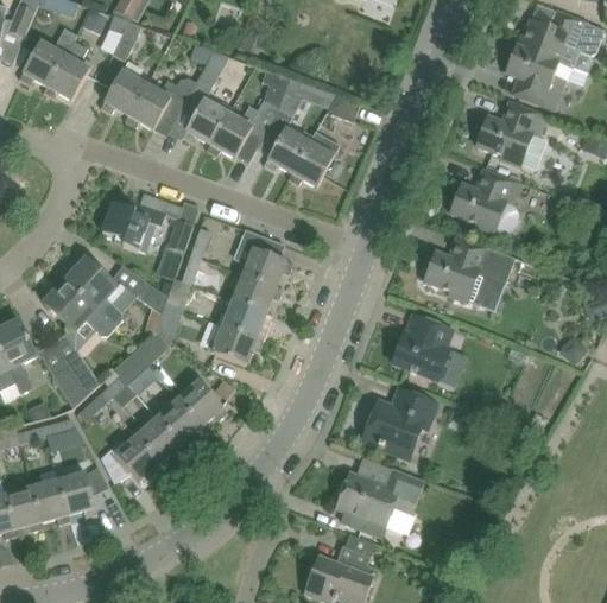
[(23,36),(37,1),(37,0),(21,0),(20,4),(18,2),(11,19),(7,30),(23,36)]
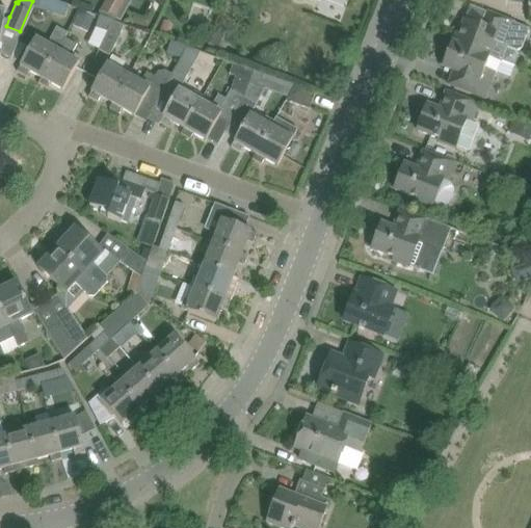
[(49,0),(46,7),(63,12),(67,1),(63,0),(49,0)]
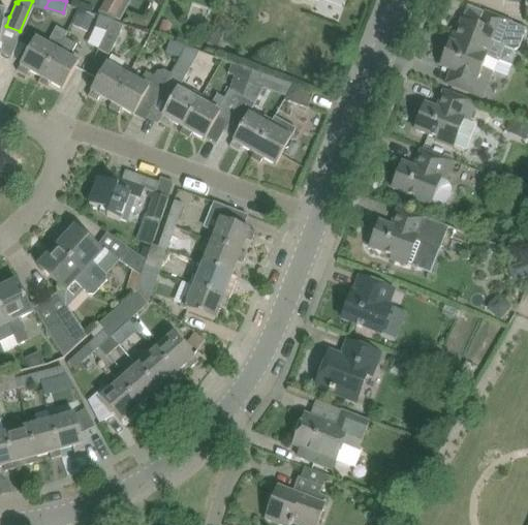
[(70,0),(70,1),(91,8),(93,2),(87,0),(70,0)]
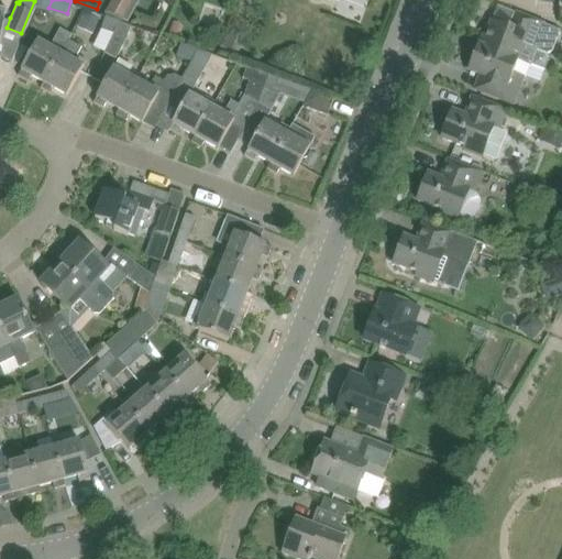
[(107,0),(105,7),(119,14),(125,0),(107,0)]
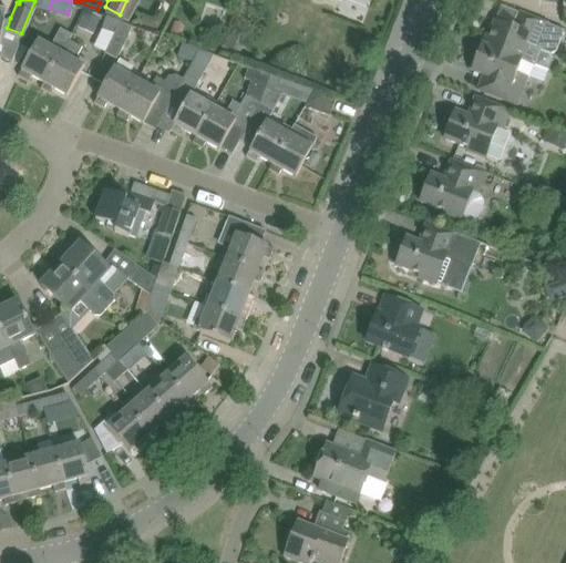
[(100,13),(84,7),(76,24),(92,31),(100,13)]
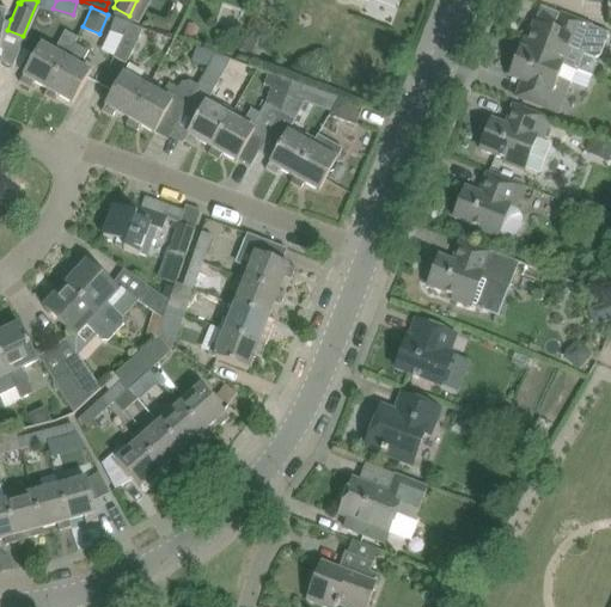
[(524,34),(519,44),(562,61),(576,66),(578,67),(584,51),(593,55),(599,51),(602,46),(605,36),(608,29),(581,19),(574,16),(560,11),(553,26),(532,18),(526,35),(524,34)]
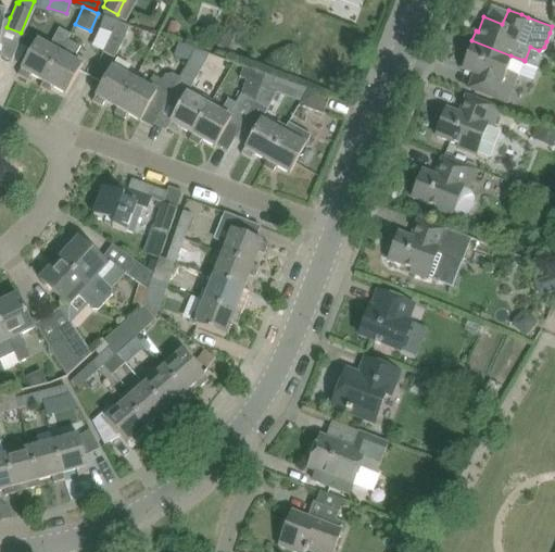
[(100,25),(111,29),(116,19),(104,13),(100,25)]
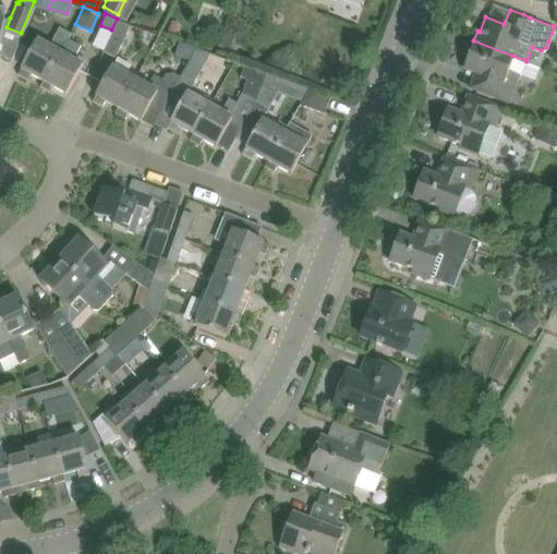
[(169,17),(164,31),(172,34),(177,21),(169,17)]
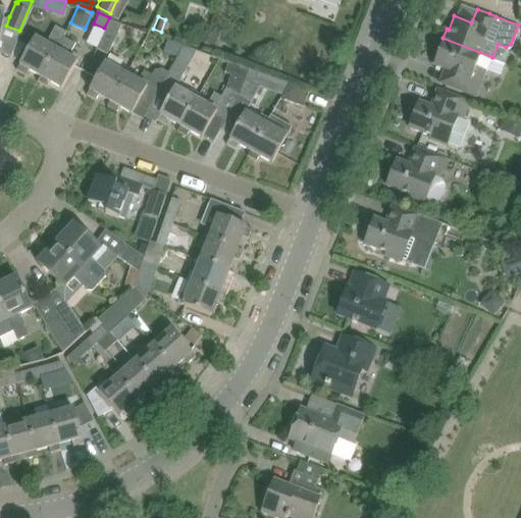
[(120,21),(109,17),(104,28),(105,28),(97,45),(106,51),(116,33),(120,21)]
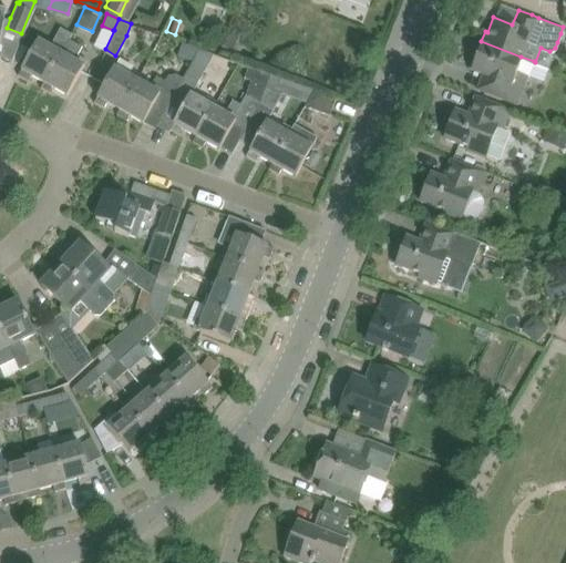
[(30,73),(42,79),(60,51),(63,45),(68,37),(68,38),(71,32),(60,26),(52,40),(53,40),(51,45),(37,38),(17,72),(28,78),(30,73)]
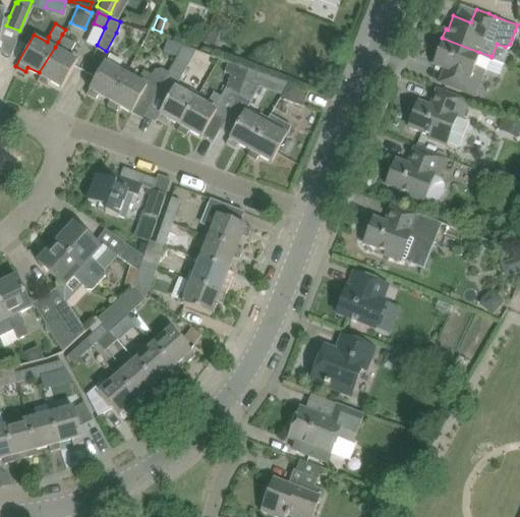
[(208,30),(203,40),(219,47),(227,30),(214,23),(211,31),(208,30)]
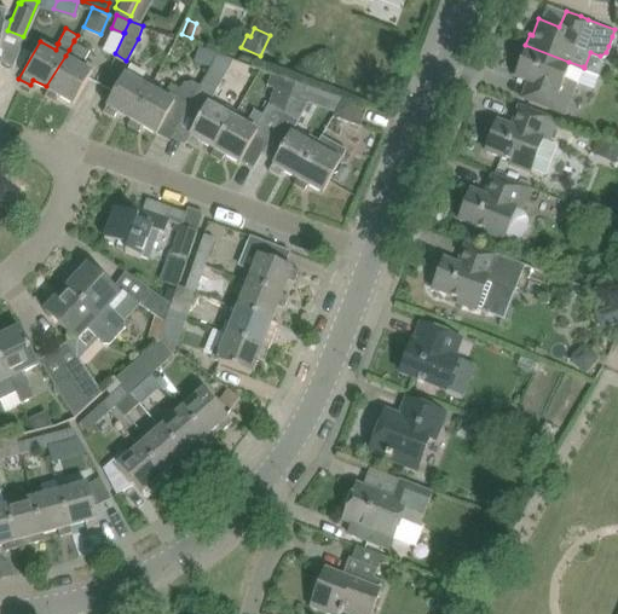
[(65,56),(46,86),(42,92),(55,99),(58,93),(73,100),(93,64),(84,58),(88,50),(74,41),(74,40),(69,50),(65,56)]
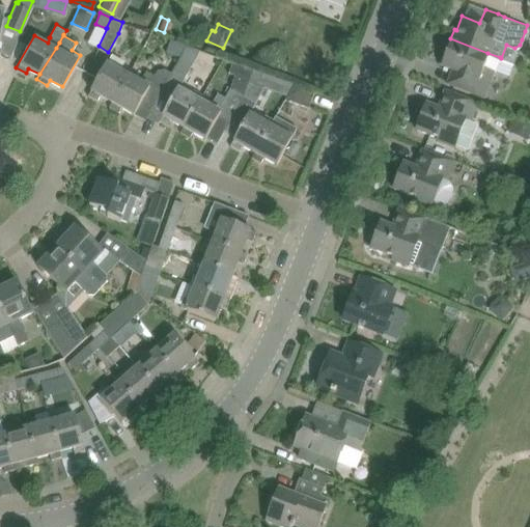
[(170,37),(166,50),(179,54),(184,43),(170,37)]
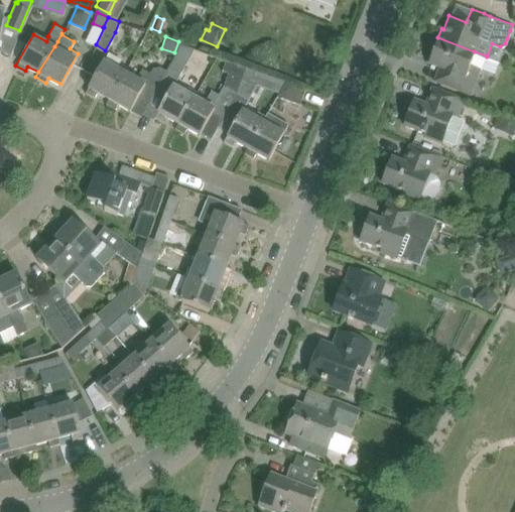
[(16,37),(10,52),(16,55),(24,41),(16,37)]
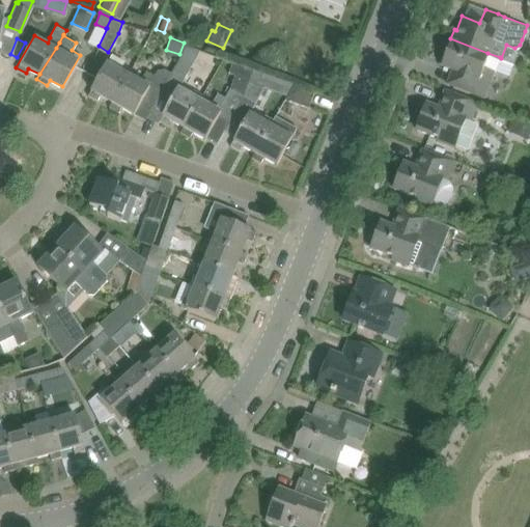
[(449,38),(440,63),(456,70),(451,83),(482,94),(492,68),(482,64),(487,53),(450,38),(449,38)]
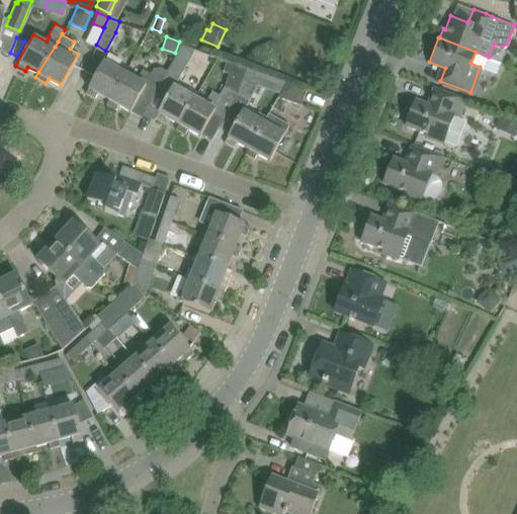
[(166,69),(154,92),(165,98),(156,116),(164,120),(166,116),(177,122),(196,92),(187,87),(184,92),(173,85),(188,59),(182,56),(188,45),(179,41),(175,53),(166,69)]
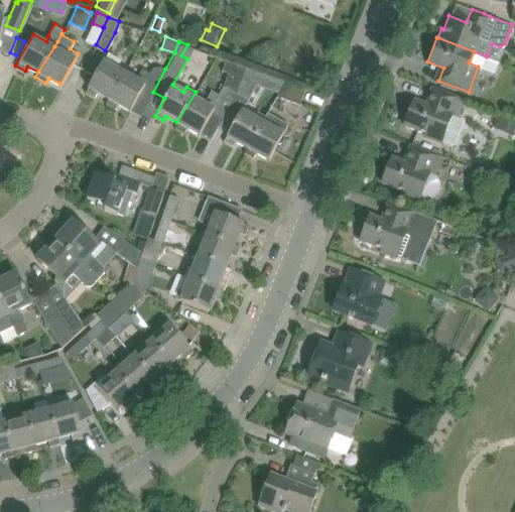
[(97,92),(108,98),(124,72),(127,68),(118,62),(115,67),(102,59),(85,91),(95,96),(97,92)]
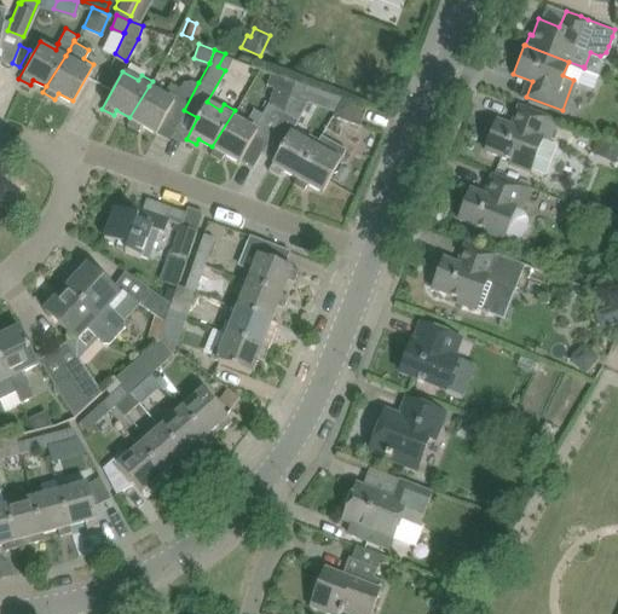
[(213,146),(209,151),(221,158),(225,152),(240,161),(241,157),(254,133),(266,139),(284,108),(289,93),(294,80),(270,71),(266,82),(273,85),(267,98),(261,109),(253,105),(247,115),(243,122),(232,116),(213,146)]
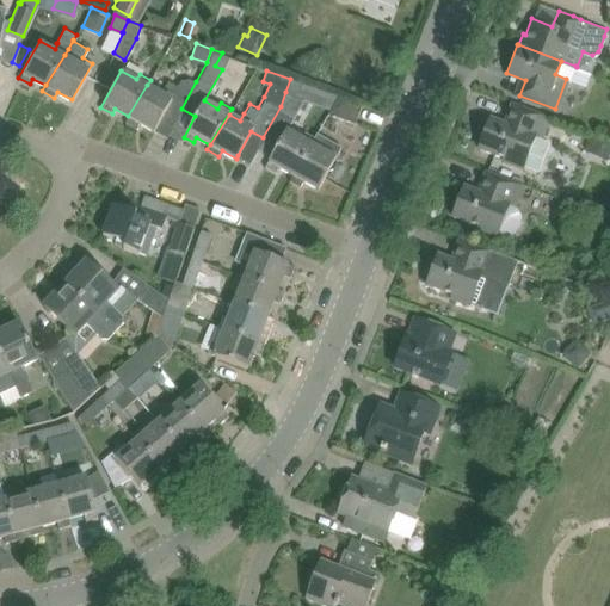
[(147,85),(128,116),(124,121),(135,127),(137,122),(152,130),(165,107),(178,115),(182,109),(196,81),(190,78),(180,79),(173,93),(164,87),(160,93),(147,85)]
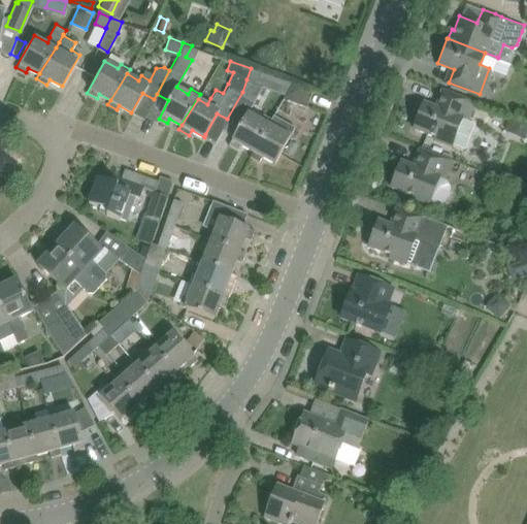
[(251,68),(246,79),(259,84),(262,71),(251,68)]
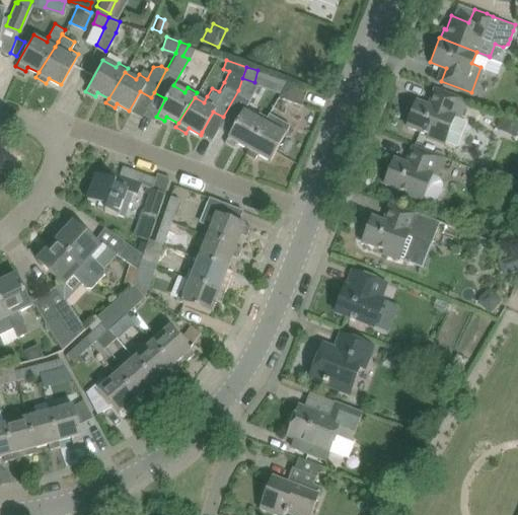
[(282,91),(281,95),(300,101),(305,86),(286,80),(282,91)]
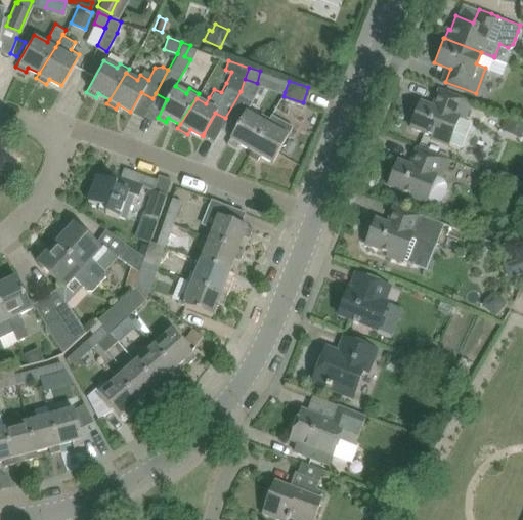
[(447,143),(448,140),(461,145),(471,120),(464,117),(471,98),(438,85),(431,103),(420,99),(409,125),(431,133),(430,136),(447,143)]
